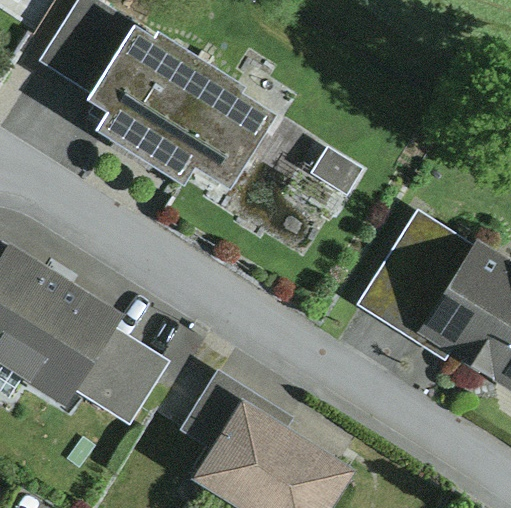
[(88,94),(133,23),(96,0),(77,0),(38,62),(88,94)]
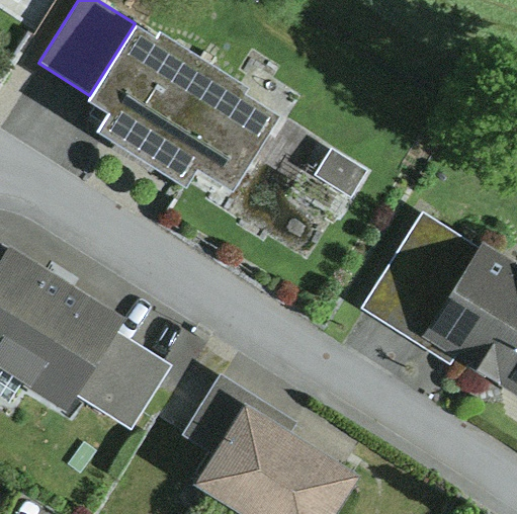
[(89,95),(87,99),(109,113),(98,131),(185,185),(196,167),(231,188),(276,115),(244,95),(250,86),(159,29),(155,35),(135,23),(89,95)]
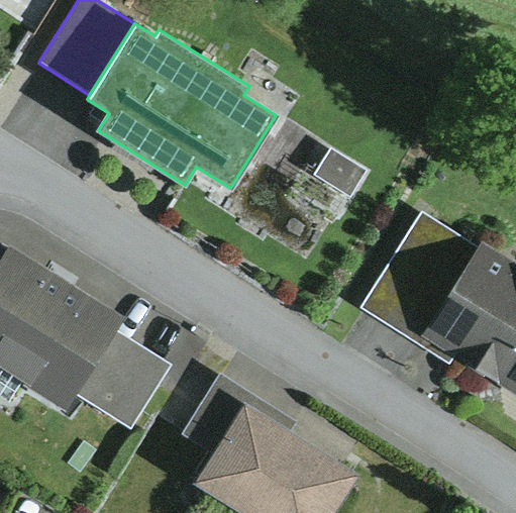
[(330,151),(313,179),(350,201),(367,174),(330,151)]
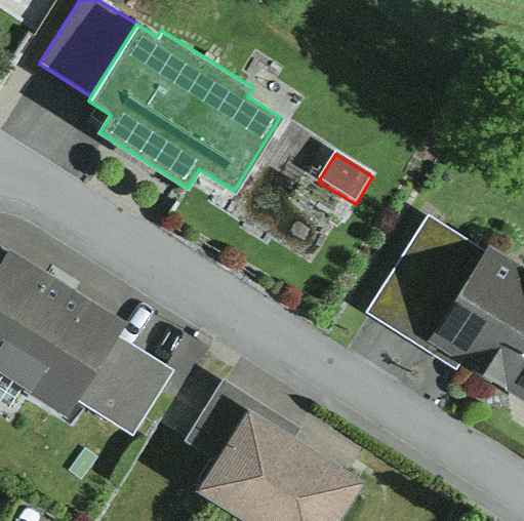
[(429,342),(485,253),(428,216),(365,315),(422,352),(429,342)]
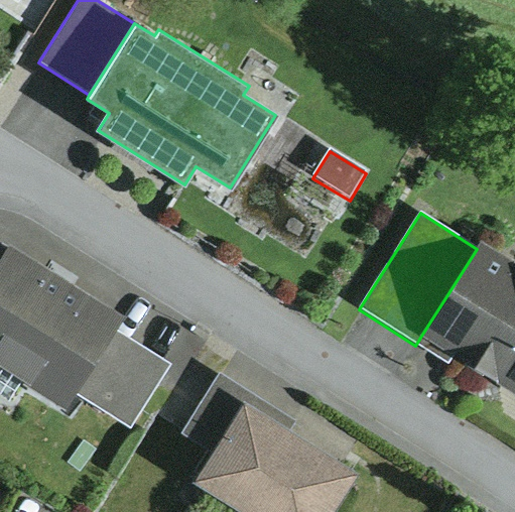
[(421,336),(514,394),(514,263),(481,242),(477,249),(421,336)]
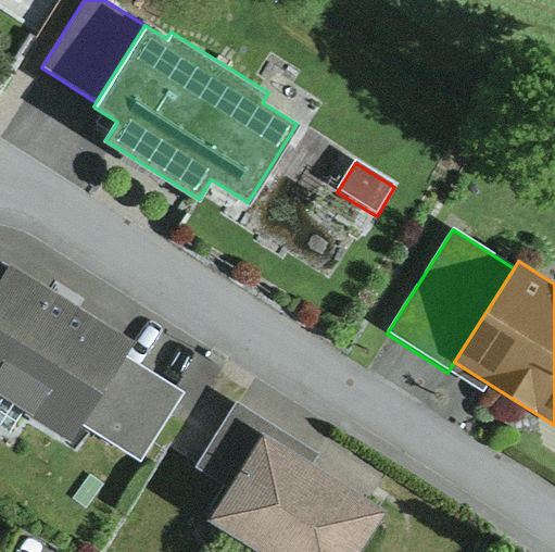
[(10,264),(0,279),(0,397),(71,442),(80,428),(125,356),(135,345),(10,264)]
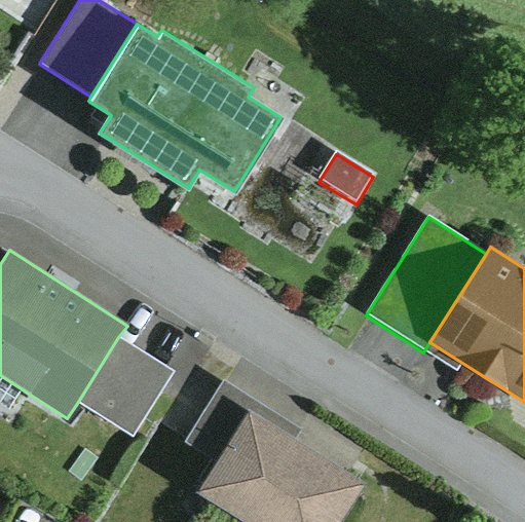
[(175,372),(118,337),(76,405),(133,440),(175,372)]
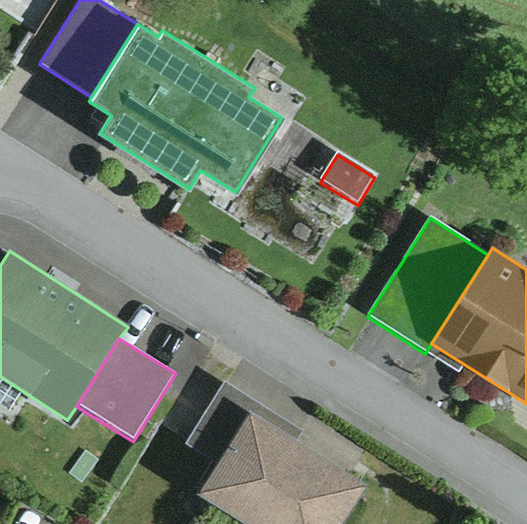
[(188,445),(218,463),(251,412),(299,441),(304,433),(226,384),(188,445)]
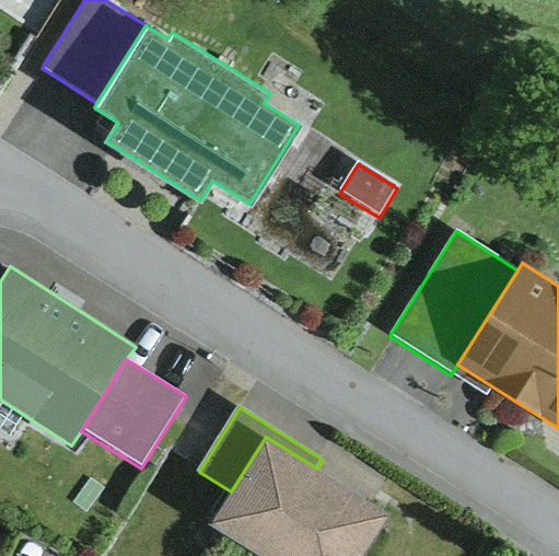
[(231,491),(210,524),(260,555),(364,555),(391,514),(317,468),(266,437),(231,491)]
